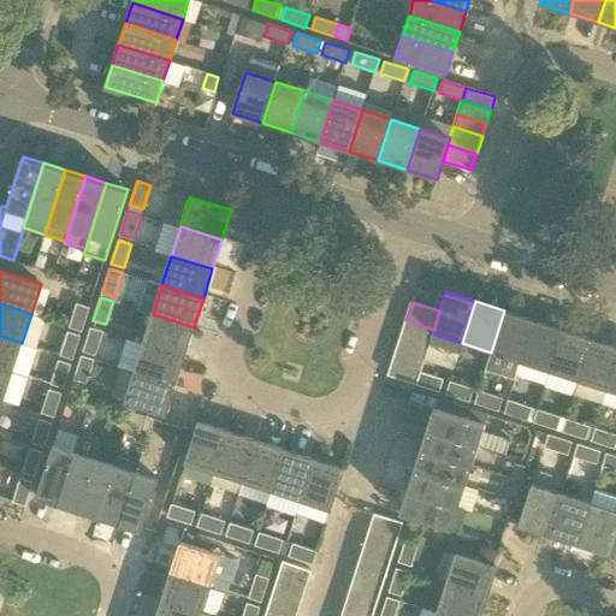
[(82,331),(89,307),(77,303),(70,327),(82,331)]
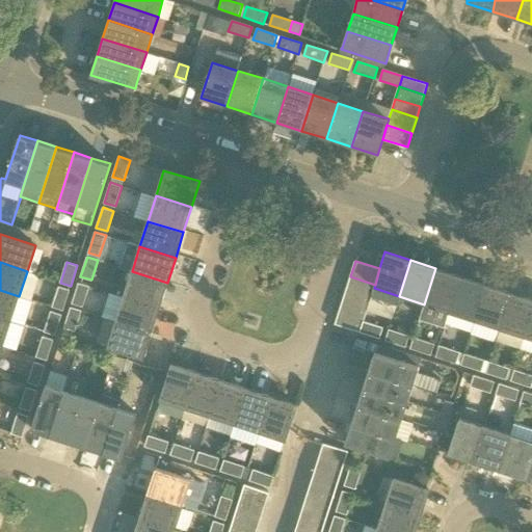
[(435,268),(424,304),(419,320),(445,327),(450,312),(461,276),(435,268)]
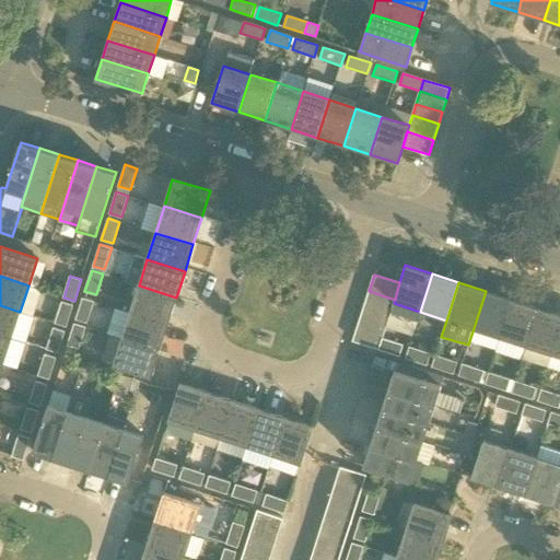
[(167,324),(176,298),(139,286),(130,312),(167,324)]
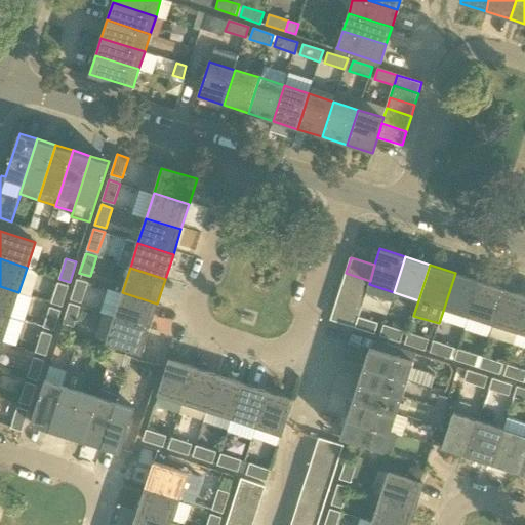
[(370,281),(346,273),(341,286),(366,293),(369,284),(370,281)]
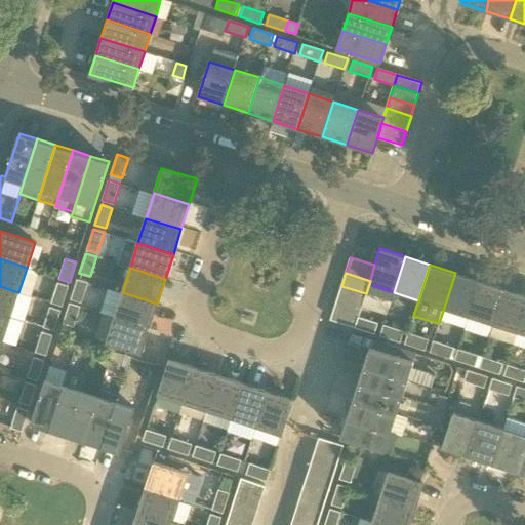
[(469,316),(480,281),(455,273),(444,308),(469,316)]
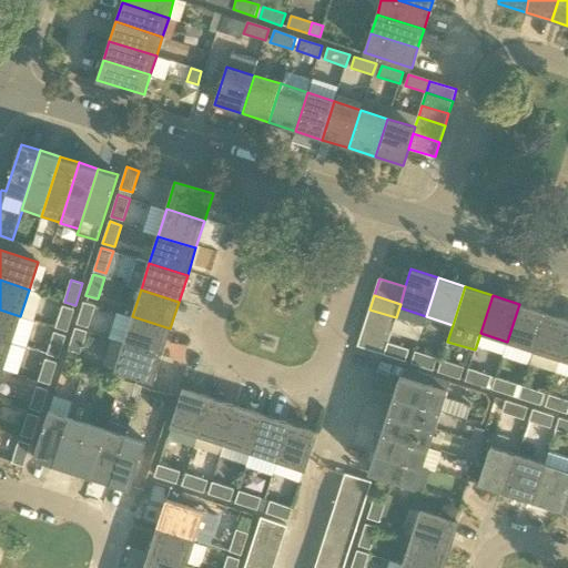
[(77,324),(88,327),(95,305),(83,302),(77,324)]
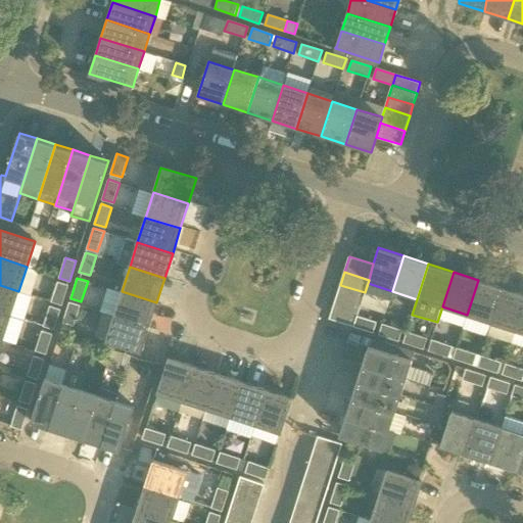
[(491,323),(503,288),(478,280),(467,315),(491,323)]
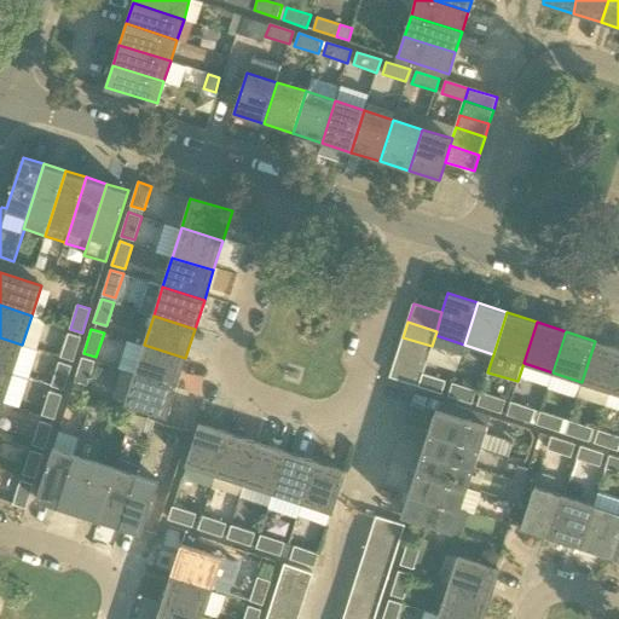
[(68,333),(61,357),(74,360),(81,337),(68,333)]
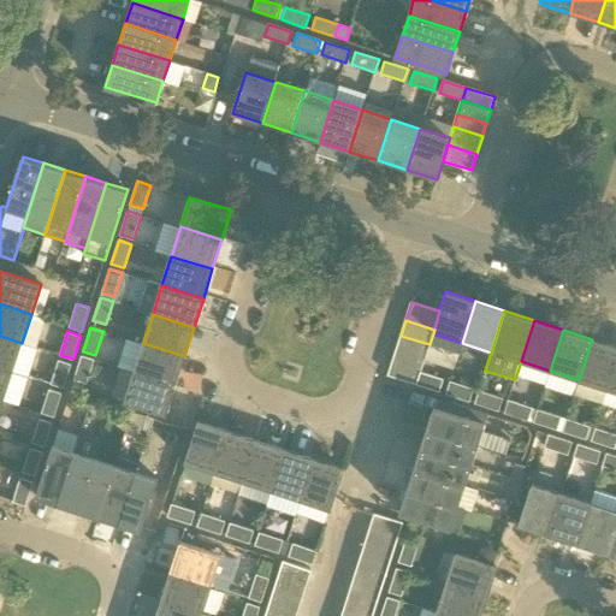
[(0,367),(13,372),(22,343),(0,336),(0,367)]
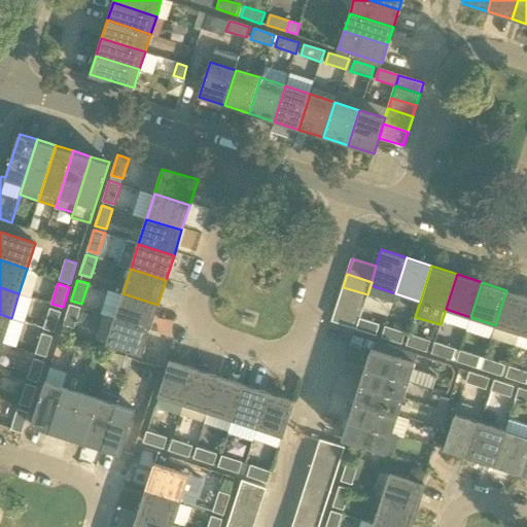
[(367,294),(343,287),(339,297),(364,306),(367,294)]
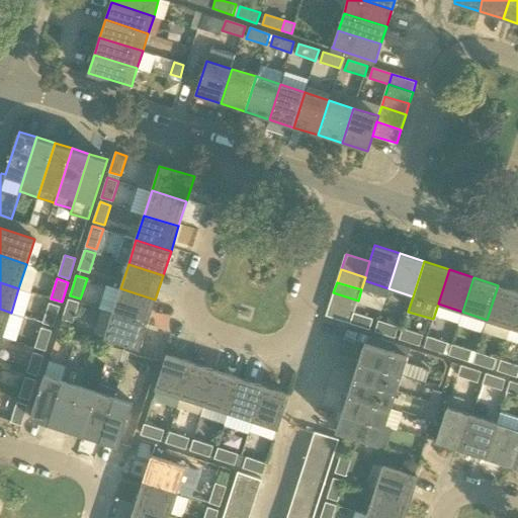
[(511,328),(517,305),(517,291),(498,285),(487,320),(511,328)]
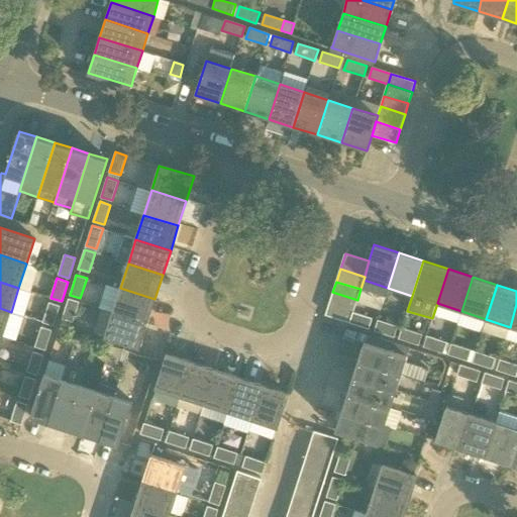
[(147,323),(154,299),(120,288),(112,312),(147,323)]
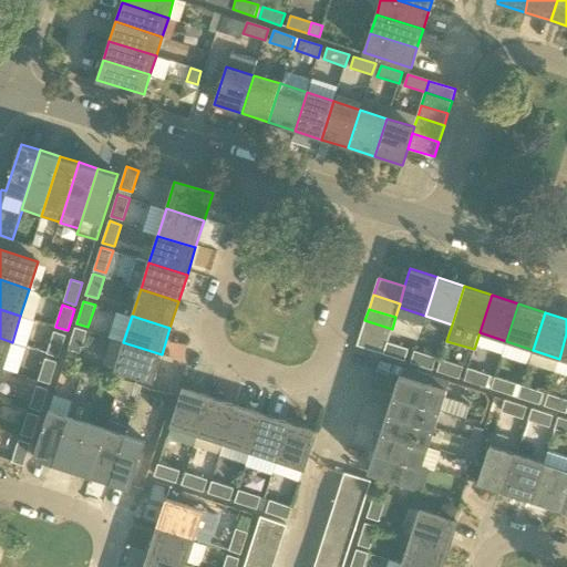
[(392,329),(364,320),(361,332),(388,341),(392,329)]
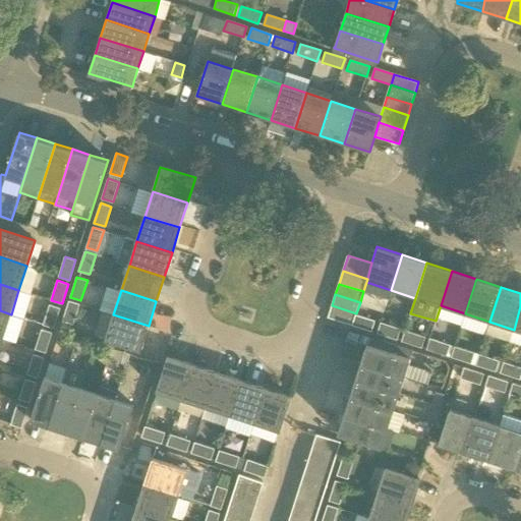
[(69,300),(63,321),(73,324),(79,304),(69,300)]
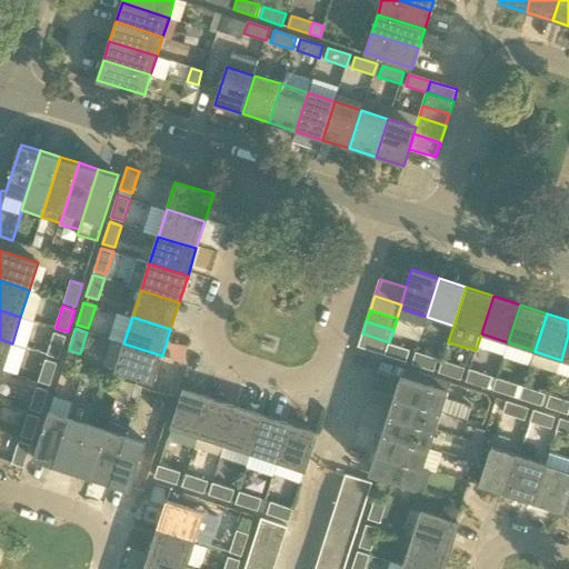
[(55,332),(47,355),(59,358),(66,337),(55,332)]
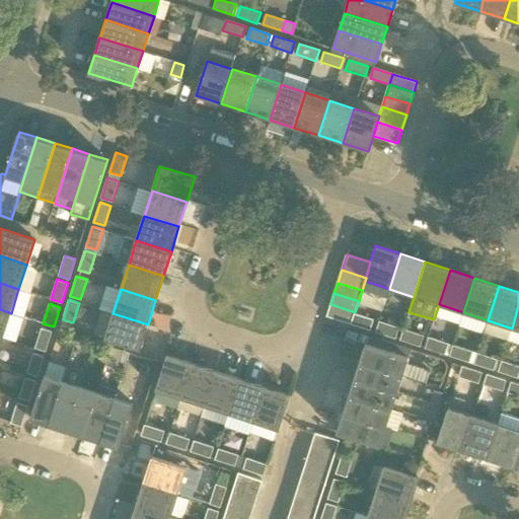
[(355,312),(330,304),(326,316),(351,323),(354,313),(355,313),(355,312)]
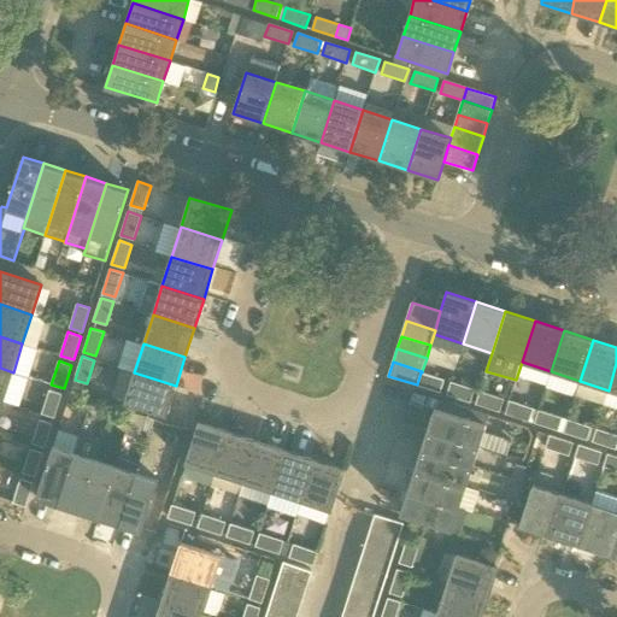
[(0,400),(4,401),(13,372),(0,368),(0,400)]
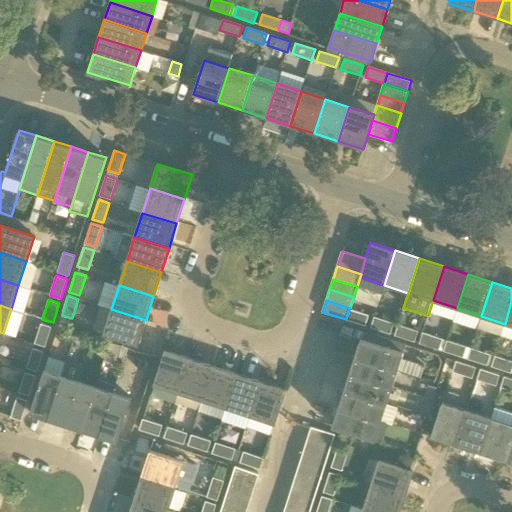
[(138,345),(146,320),(111,309),(104,334),(138,345)]
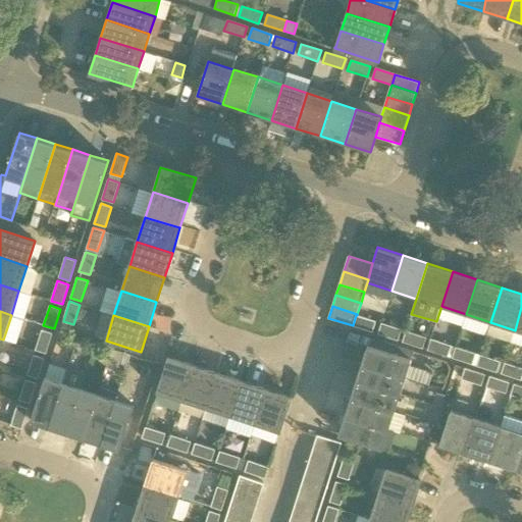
[(376,321),(357,315),(356,315),(353,325),(372,331),(376,321)]
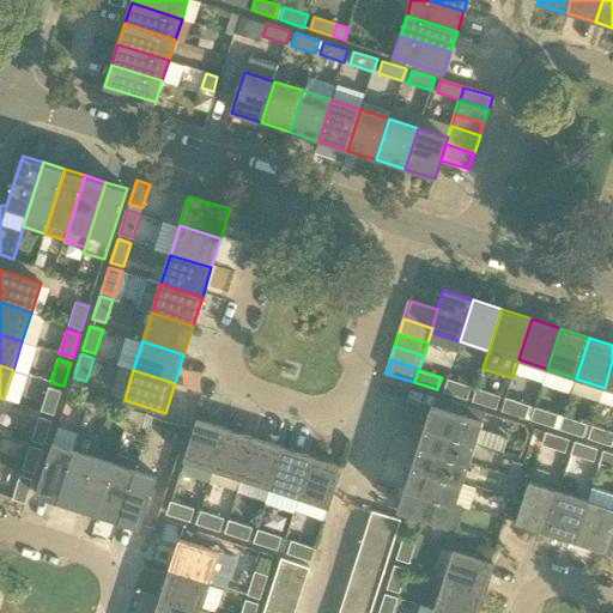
[(471,387),(448,380),(444,392),(467,399),(471,387)]
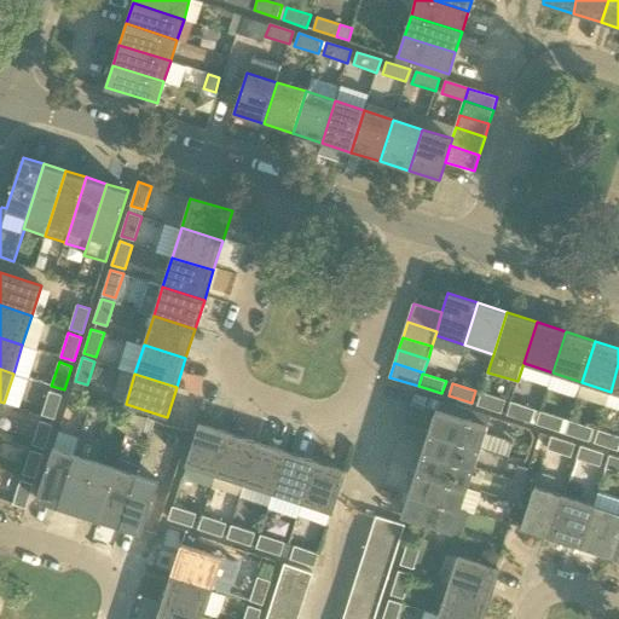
[(50,391),(42,415),(55,418),(62,395),(50,391)]
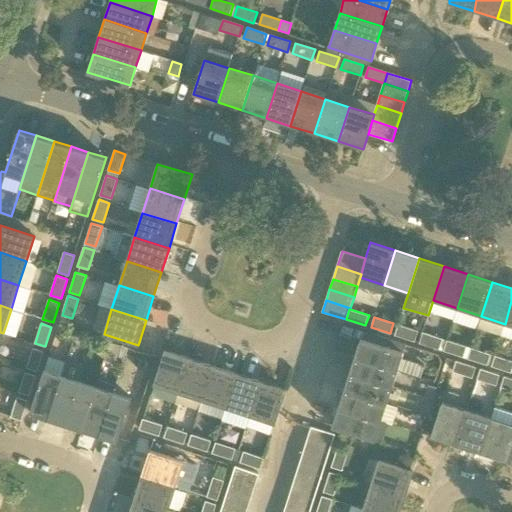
[(418,331),(398,324),(395,335),(414,341),(418,331)]
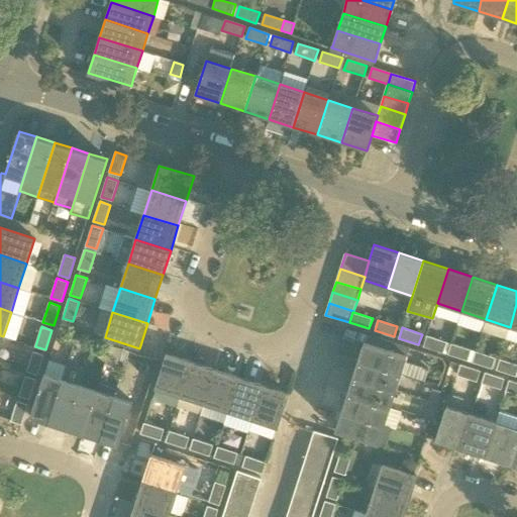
[(364,341),(357,359),(401,374),(406,356),(407,356),(409,347),(370,335),(367,342),(364,341)]
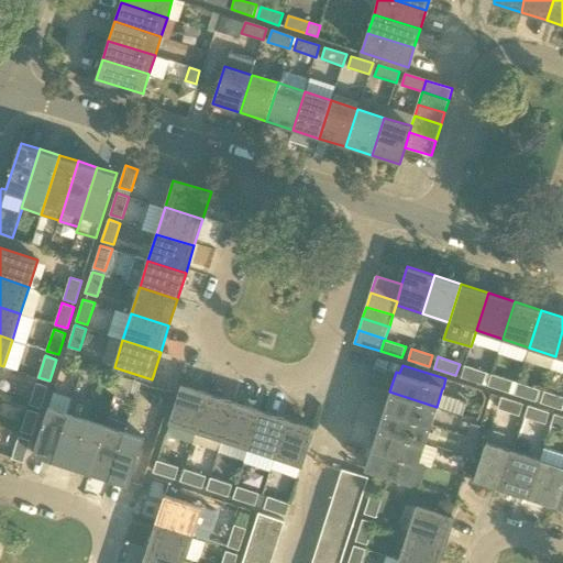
[(486,373),(465,365),(461,377),(483,384),(486,373)]
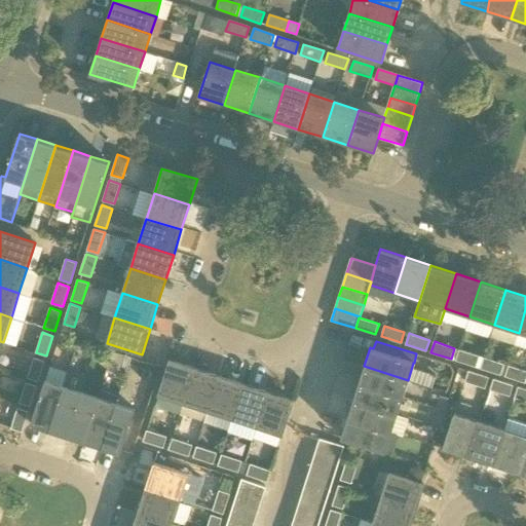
[(479,355),(459,349),(456,361),(476,367),(479,355)]
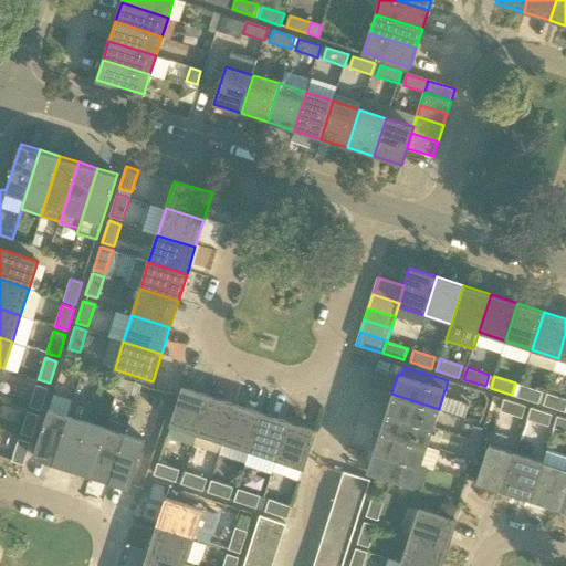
[(477,390),(456,384),(452,392),(473,399),(477,390)]
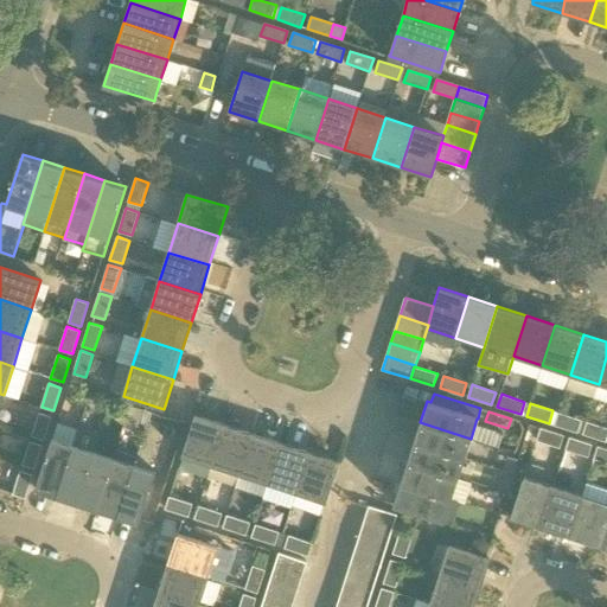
[(39,413),(32,436),(44,440),(51,417),(39,413)]
